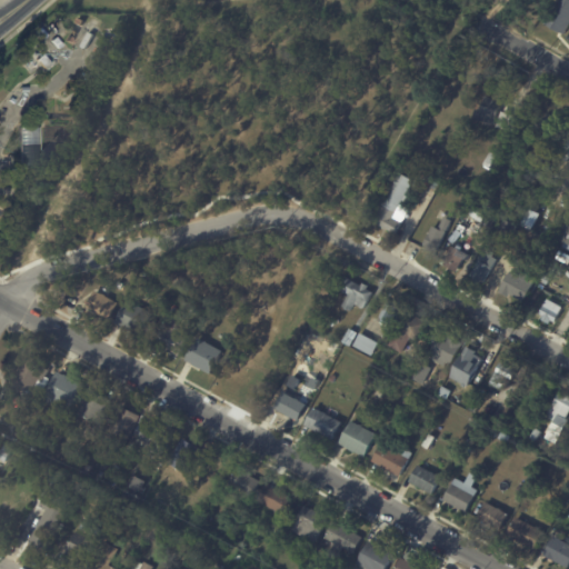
[(568,0),(568,23),(563,35),(545,23),(557,0),(568,0)]
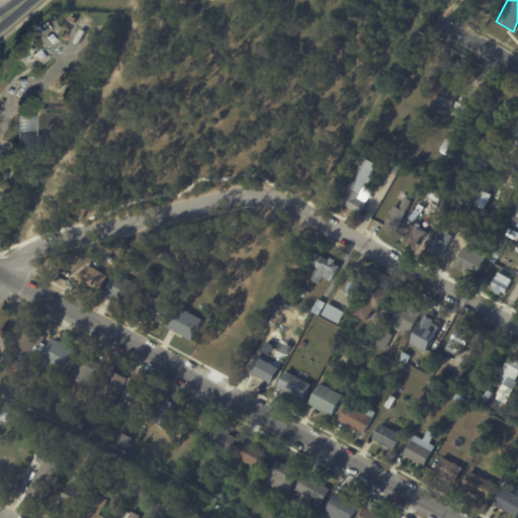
[(38,63),(31,54),(36,50),(44,58),(38,63)]
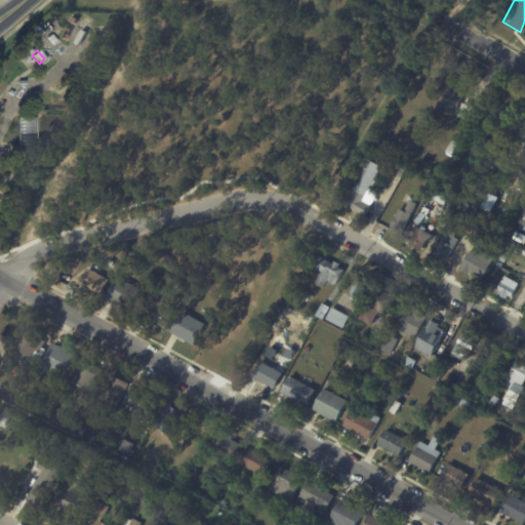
[(463,95),(457,114),(437,108),(439,101),(442,102),(446,88),(463,94),(463,95)]
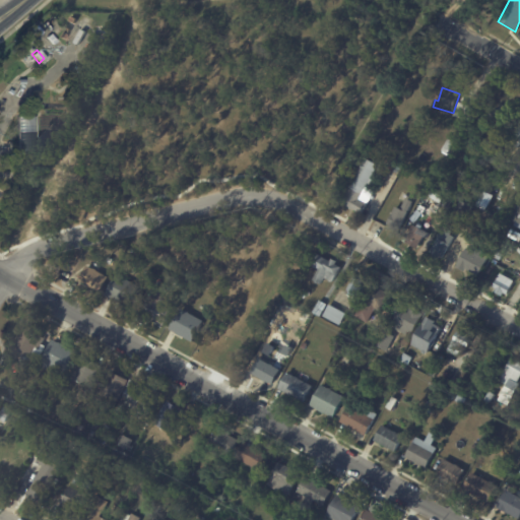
[(455,115),(466,119),(471,105),(459,102),(455,115)]
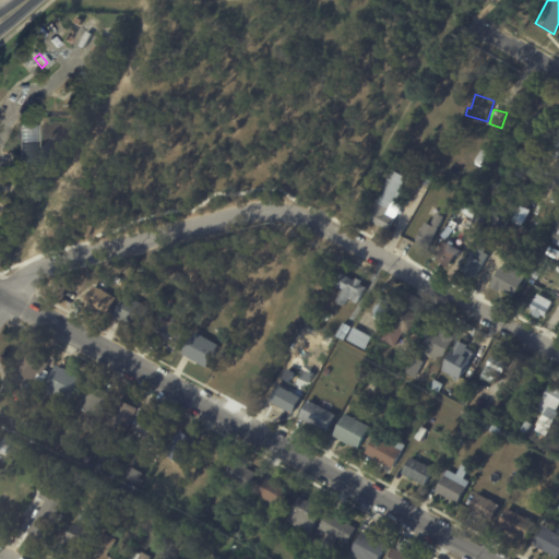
[(35,125),(36,165),(16,165),(16,125),(35,125)]
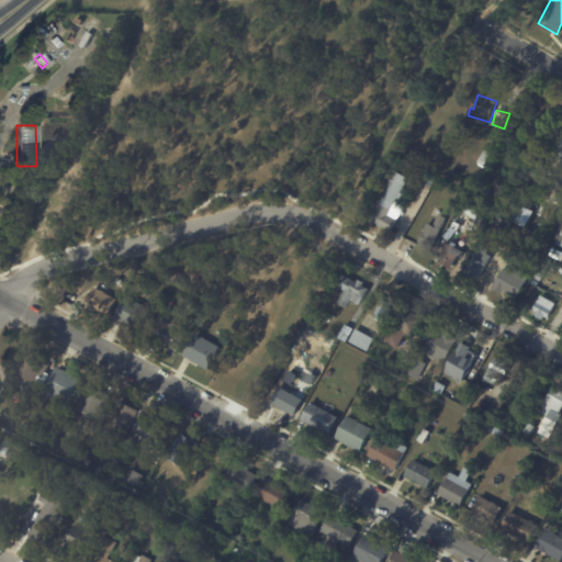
[(484,150),(492,154),(484,167),(478,163),(484,150)]
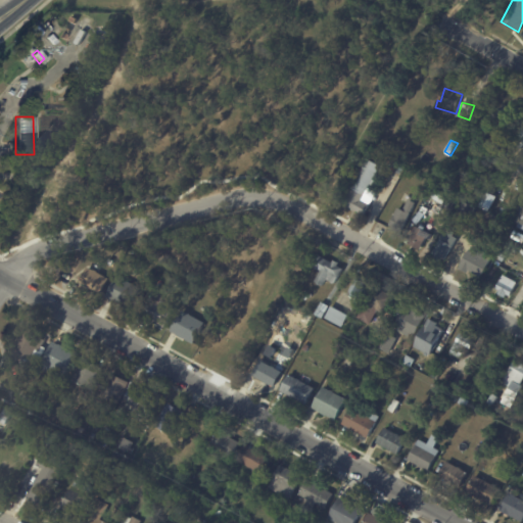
[(423,158),(431,162),(425,173),(417,168),(423,158)]
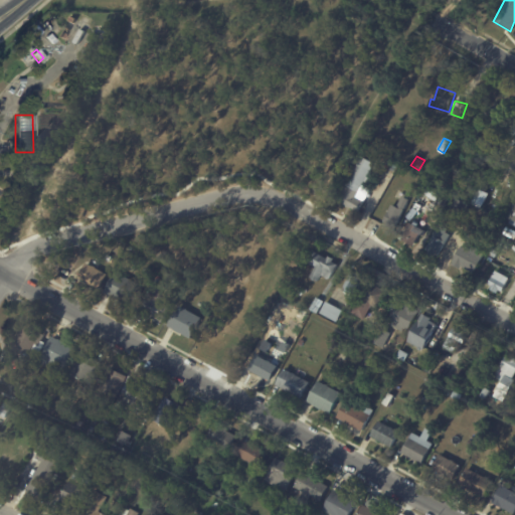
[(374,164),(367,177),(369,178),(366,183),(364,182),(355,198),(364,203),(359,212),(337,201),(361,157),(374,164)]
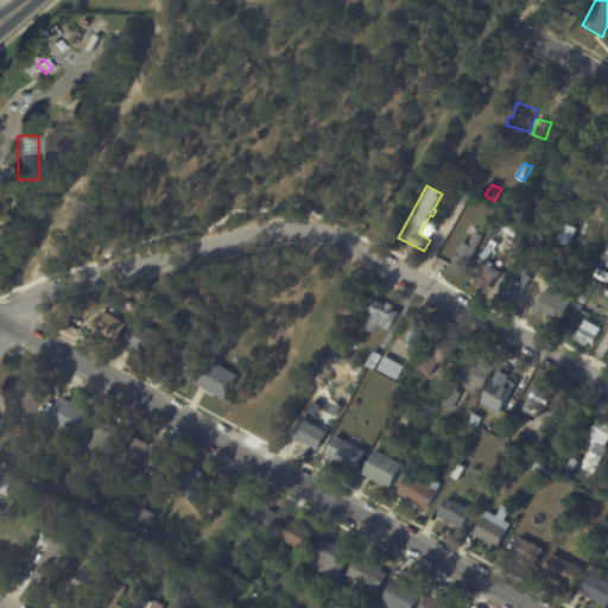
[(572,209),(578,198),(586,202),(581,214),(572,209)]
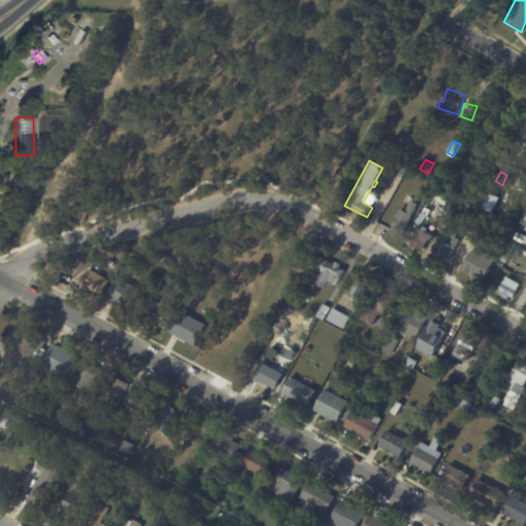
[(438,191),(450,198),(446,205),(434,198),(438,191)]
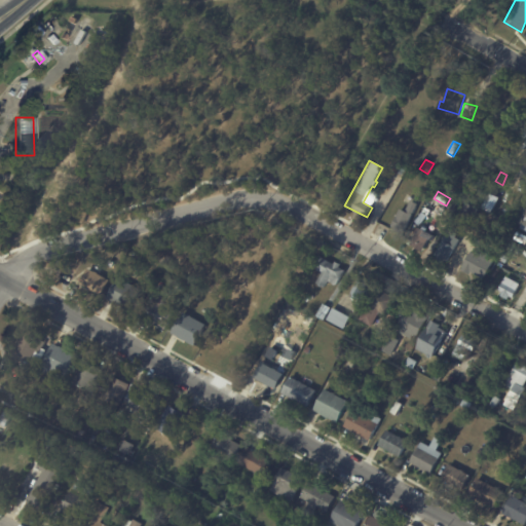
[(499,198),(493,210),(485,205),(490,194),(499,198)]
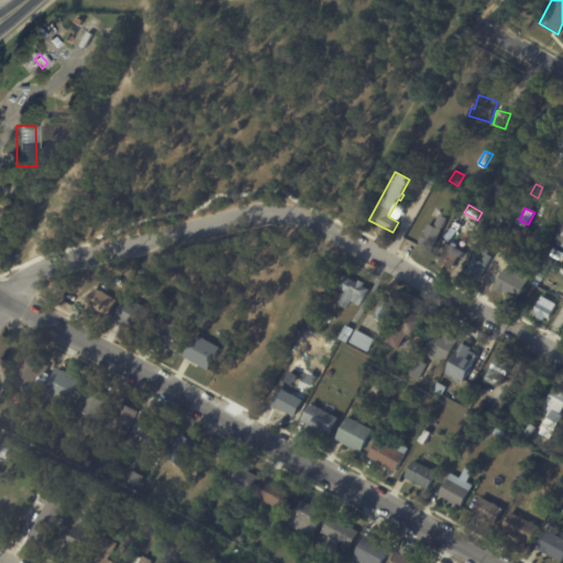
[(429,225),(434,228),(440,216),(448,219),(433,250),(420,244),(429,225)]
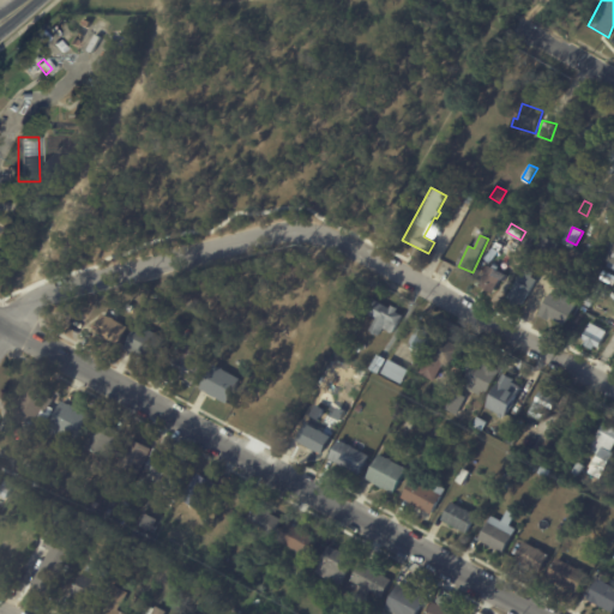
[(551,263),(551,265),(533,256),(542,236),(558,245),(553,254),(555,254),(551,263)]
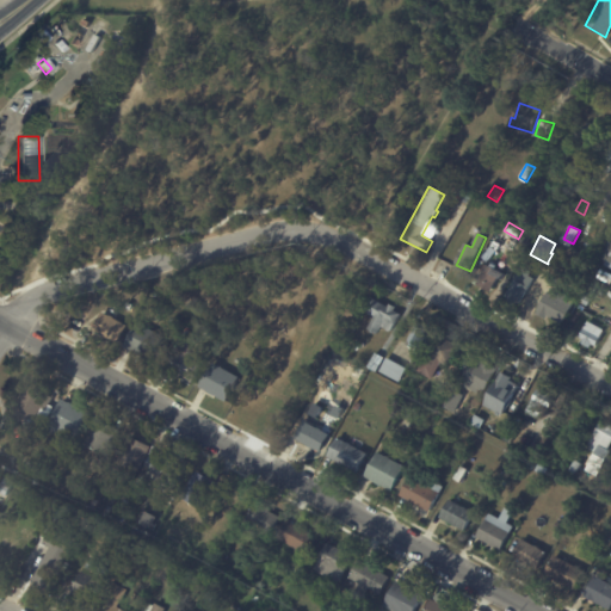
[(571,273),(551,264),(561,245),(582,255),(573,275),(571,273)]
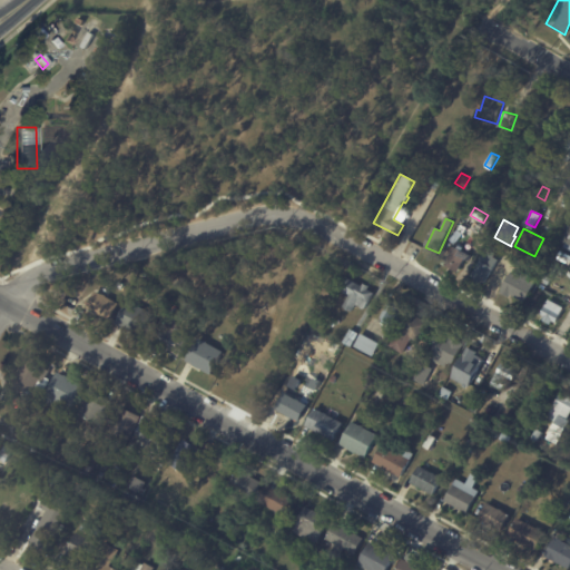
[(460,249),(471,255),(469,261),(465,259),(460,272),(445,265),(455,247),(460,249)]
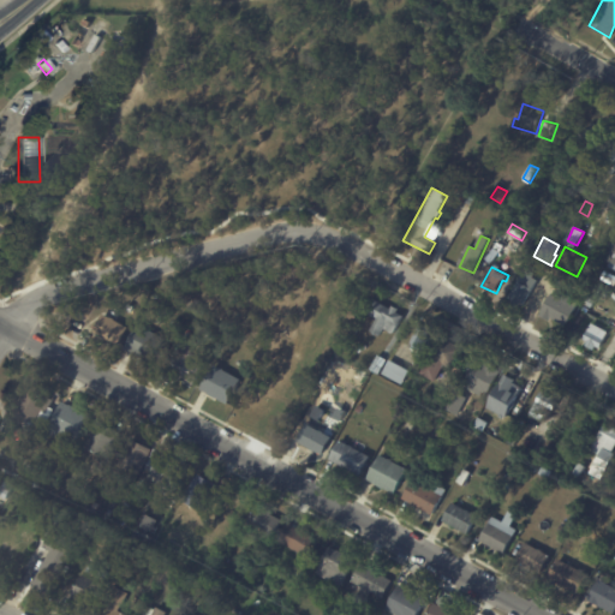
[(532,272),(535,274),(532,278),(537,281),(524,306),(508,298),(525,268),(532,272)]
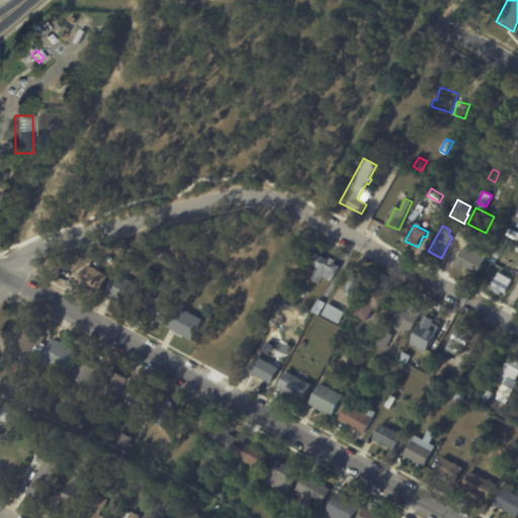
[(476,248),(488,254),(477,275),(464,269),(463,271),(454,266),(464,248),(468,250),(470,245),(476,248)]
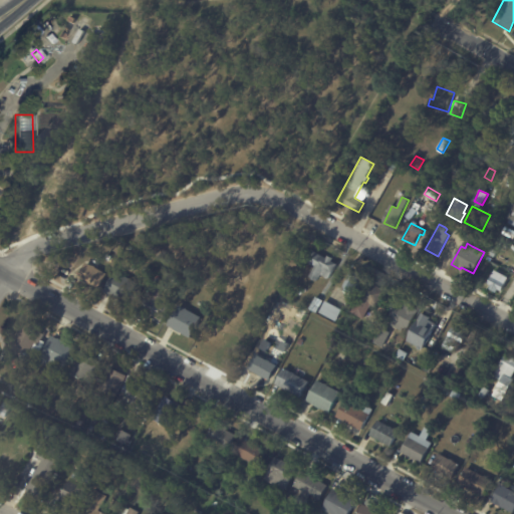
[(497,251),(494,258),(488,255),(490,249),(497,251)]
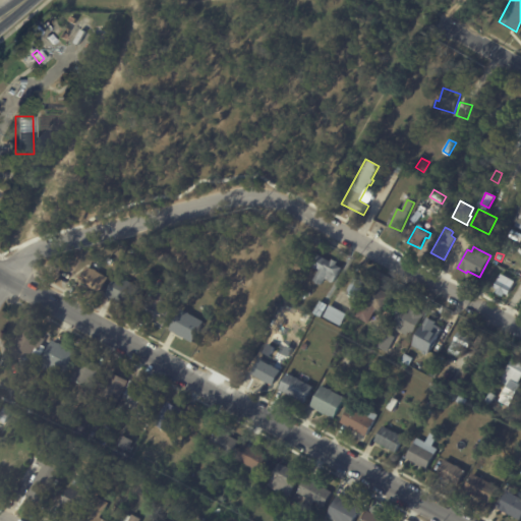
[(336,262),(338,264),(337,266),(342,269),(334,283),(326,279),(322,286),(313,281),(320,270),(310,265),(316,254),(332,263),(333,261),(336,262)]
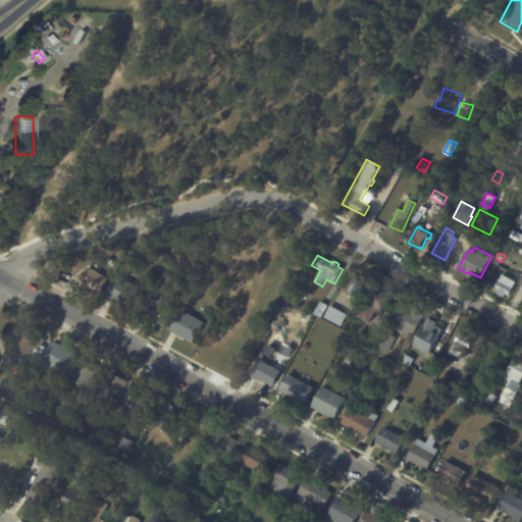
[(112,277),(105,291),(84,281),(91,267),(112,277)]
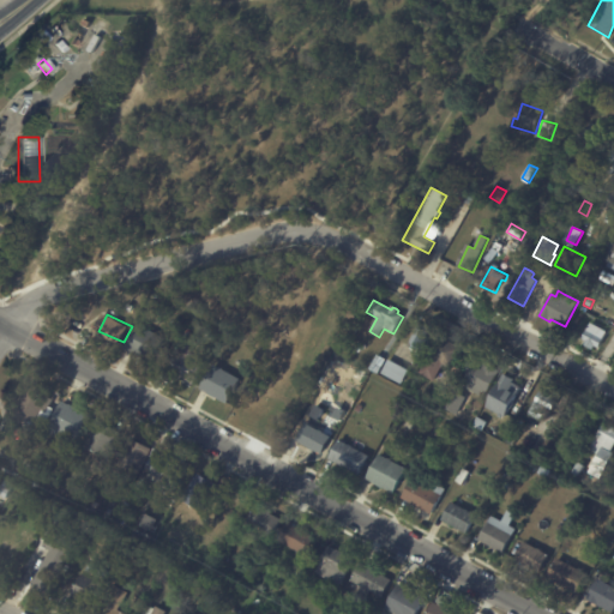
[(181,329),(170,325),(173,318),(184,321),(181,329)]
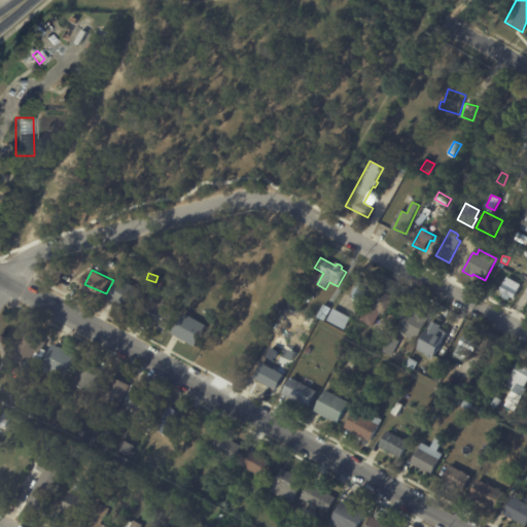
[(124,306),(111,300),(121,278),(145,290),(135,312),(124,306)]
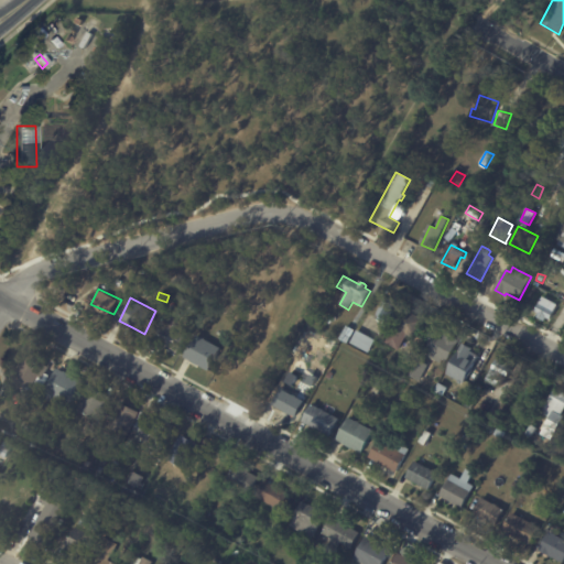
[(543,297),(557,305),(549,322),(546,320),(545,322),(538,317),(539,314),(534,312),(539,303),(541,304),(543,297)]
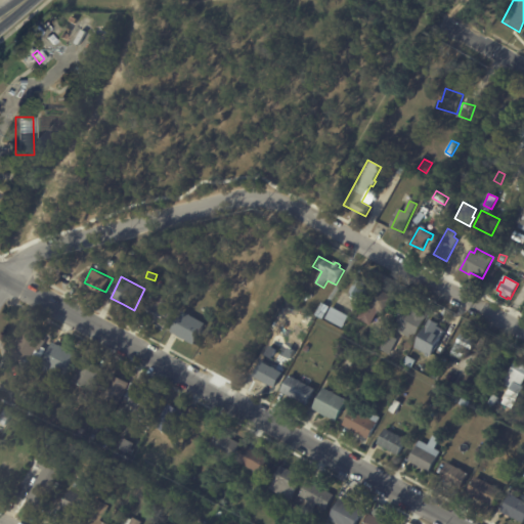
[(360,279),(370,286),(362,300),(349,293),(357,277),(360,279)]
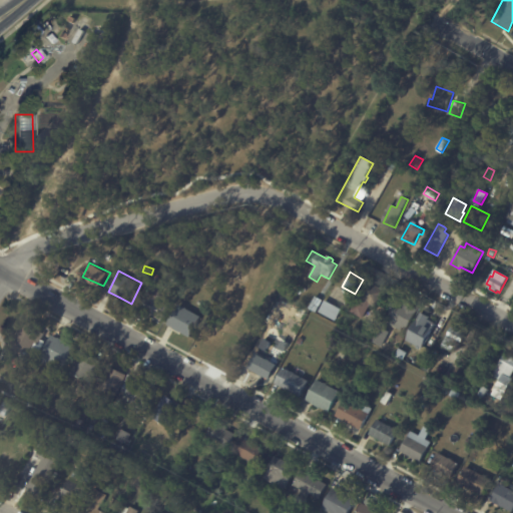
[(294,285),(290,290),(286,288),(289,282),(294,285)]
